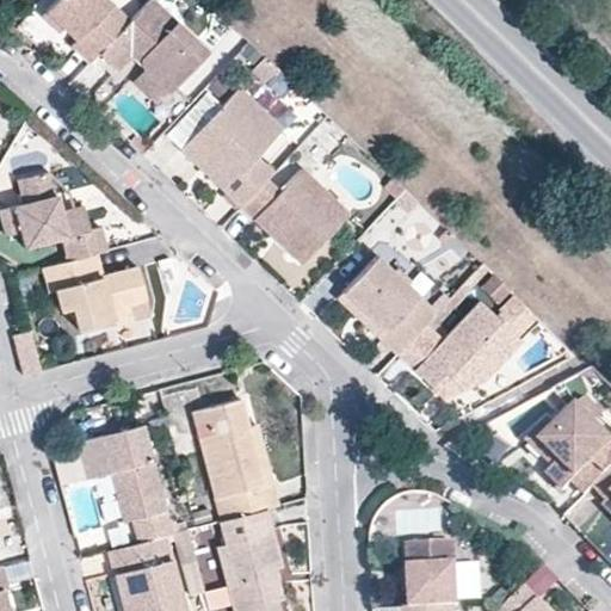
[(71,45),(88,63),(98,54),(129,20),(106,0),(54,0),(45,11),(63,29),(76,41),(71,45)]
